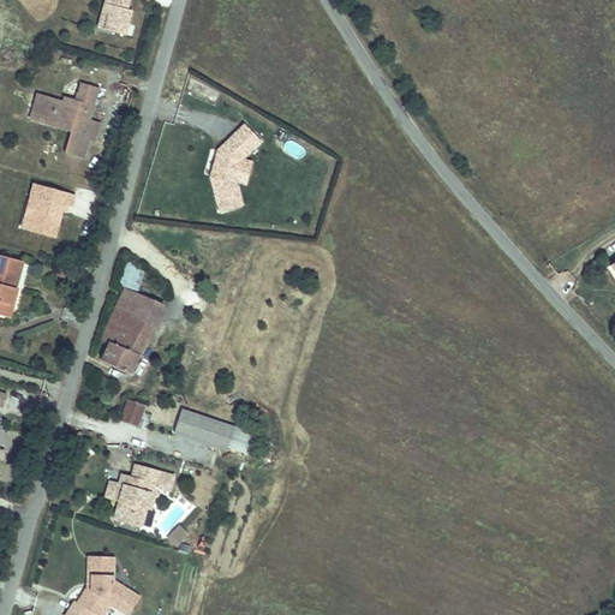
[(126,36),(132,13),(126,12),(124,6),(127,4),(125,0),(106,0),(99,29),(126,36)]
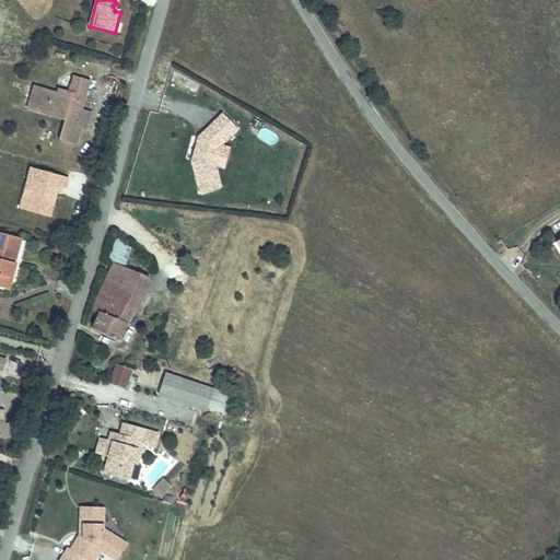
[(32,86),(26,102),(37,105),(35,112),(46,115),(48,108),(66,114),(57,141),(70,146),(76,129),(84,131),(89,118),(79,115),(90,80),(74,76),(67,96),(32,86)]
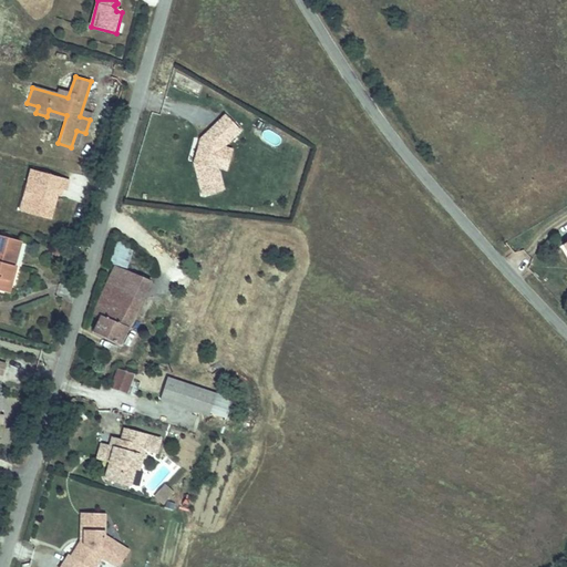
[(222,148),(223,146),(238,131),(224,115),(198,140),(197,146),(200,147),(197,157),(194,156),(192,163),(200,196),(220,191),(215,171),(216,167),(222,148)]
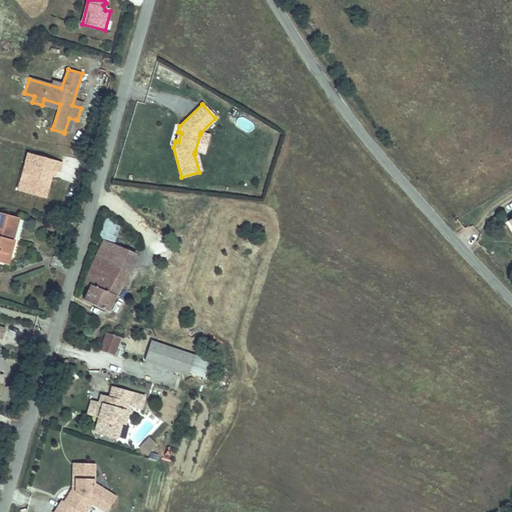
[(238,125),(251,132),(255,125),(242,118),(238,125)]
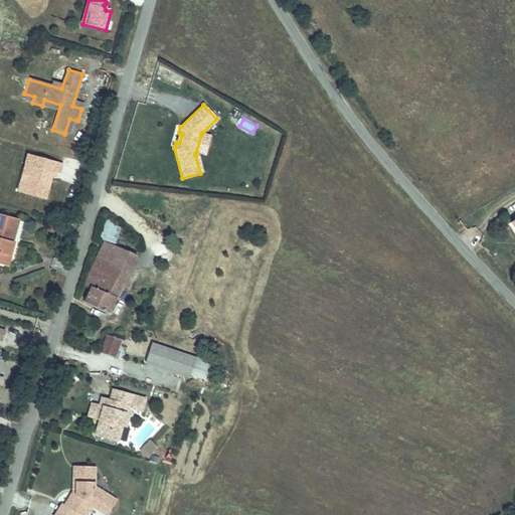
[(203,155),(208,137),(201,135),(196,152),(203,155)]
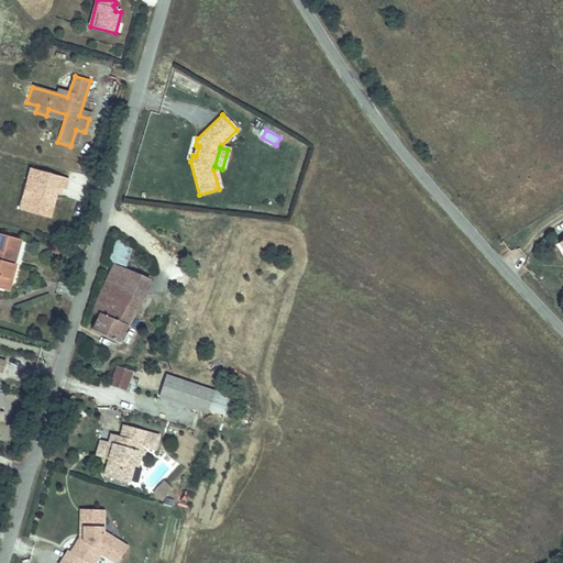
[(30,168),(19,209),(50,218),(58,189),(65,190),(68,179),(30,168)]
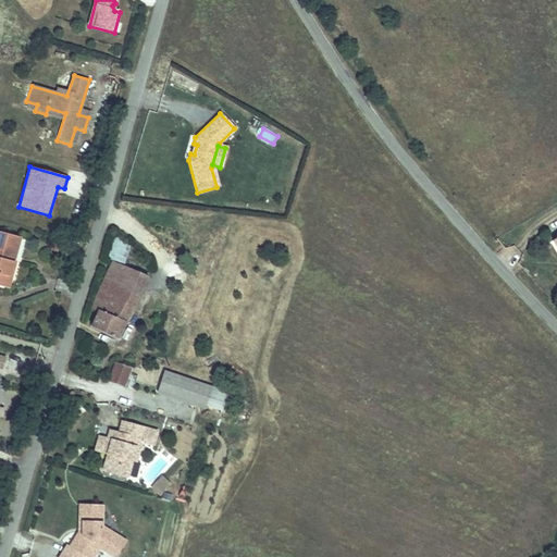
[(0,285),(9,287),(23,237),(0,230),(0,285)]
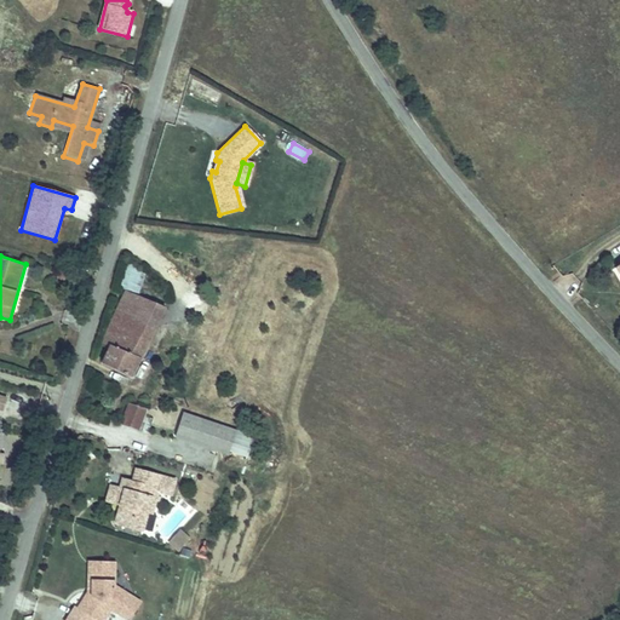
[(141,294),(147,270),(127,267),(121,290),(141,294)]
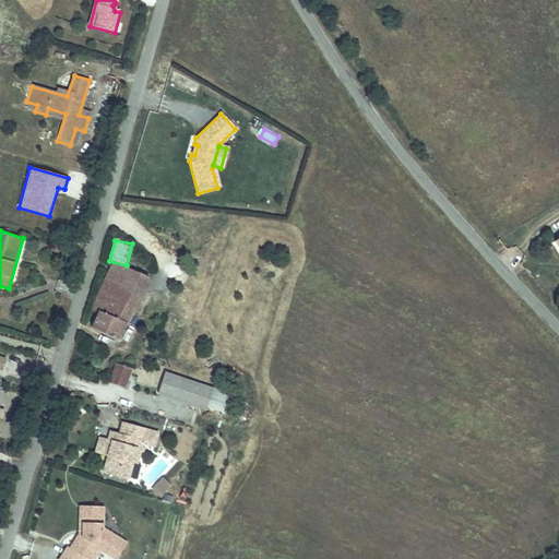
[(113,262),(104,282),(138,297),(143,286),(128,280),(132,271),(113,262)]
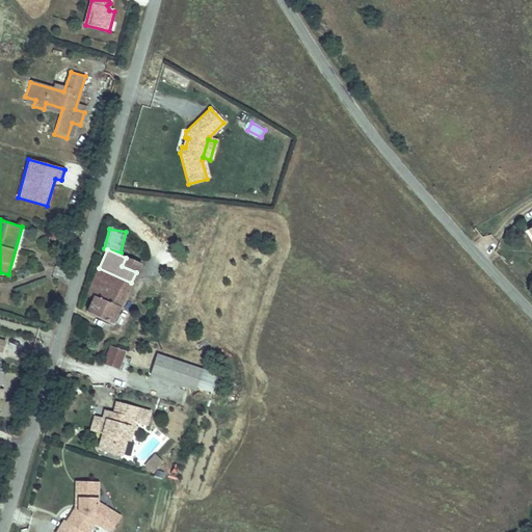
[(140,264),(126,258),(122,266),(136,272),(140,264)]
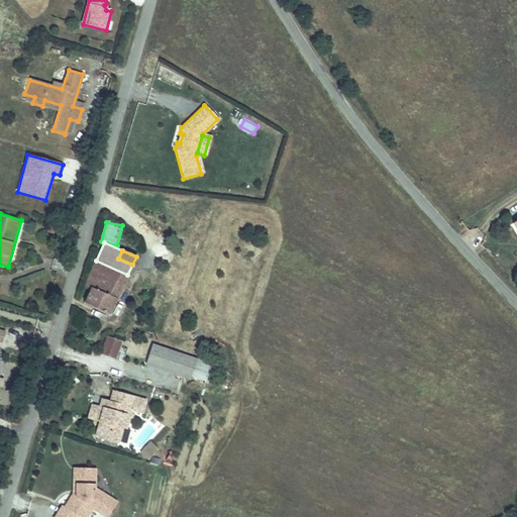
[(127,275),(96,261),(84,287),(91,291),(85,304),(108,316),(127,275)]
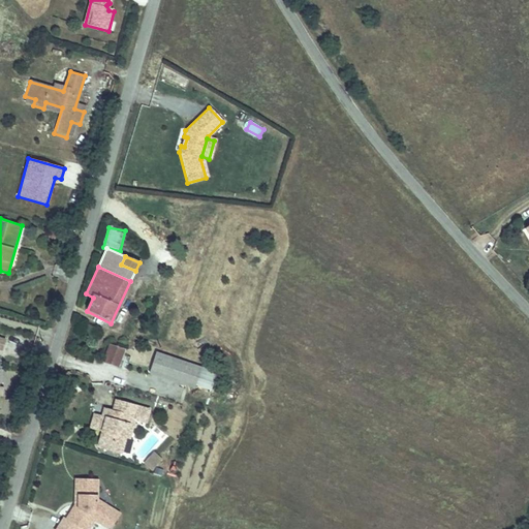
[(109,345),(102,362),(118,367),(124,350),(109,345)]
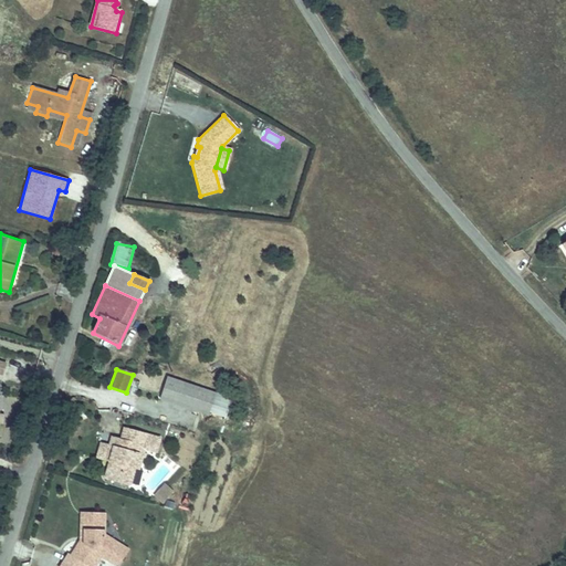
[(206,413),(212,391),(165,376),(158,398),(206,413)]
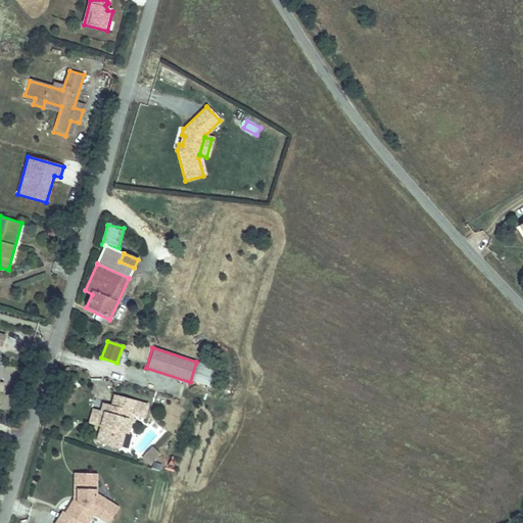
[(108,413),(103,426),(98,442),(120,448),(125,433),(129,434),(134,417),(145,420),(149,408),(117,396),(114,407),(112,414),(108,413)]
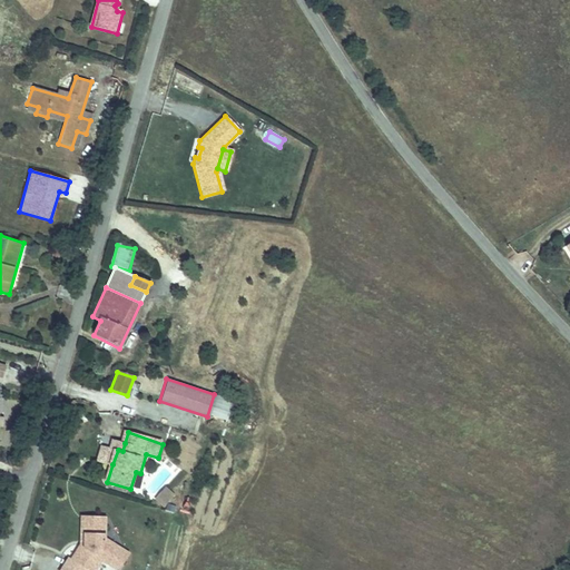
[(107,462),(112,464),(118,450),(123,451),(125,443),(114,440),(107,462)]
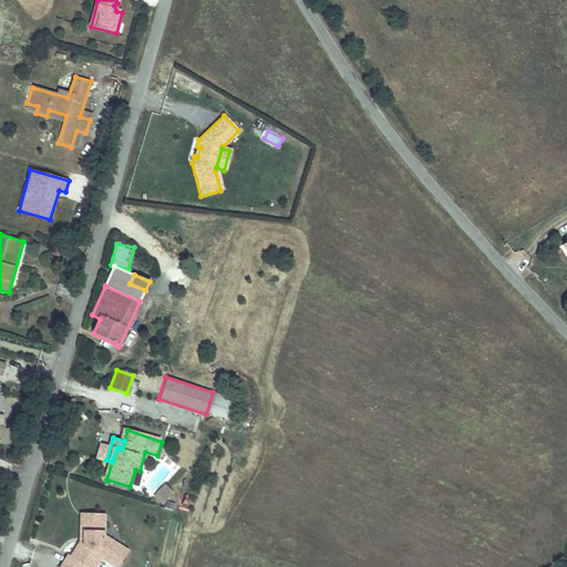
[(164,503),(173,493),(162,483),(153,494),(164,503)]
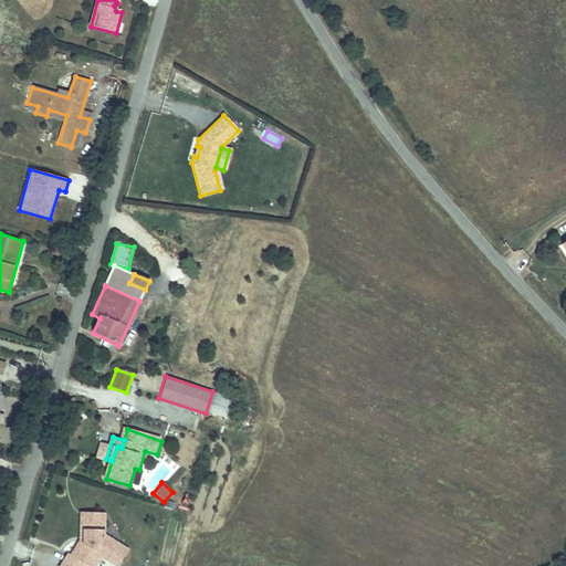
[(116,543),(101,533),(101,511),(87,510),(87,519),(79,519),(77,526),(82,526),(81,537),(79,541),(76,540),(67,553),(65,551),(55,565),(79,565),(82,563),(79,561),(87,547),(98,554),(106,558),(116,543)]
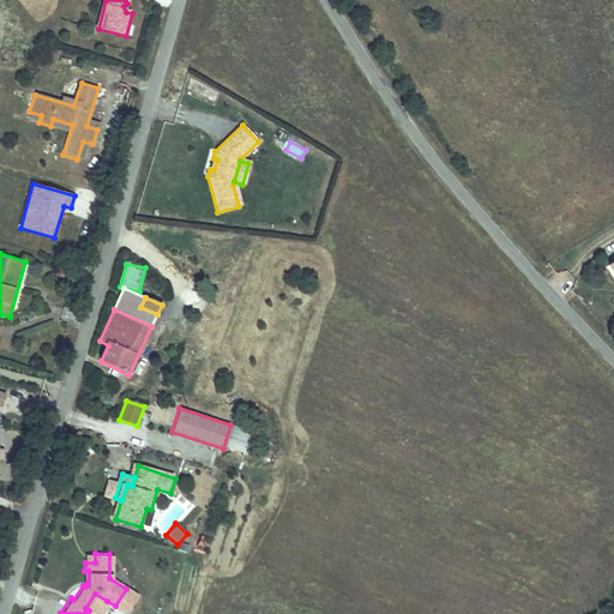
[(95,563),(95,553),(85,553),(85,563),(95,563)]
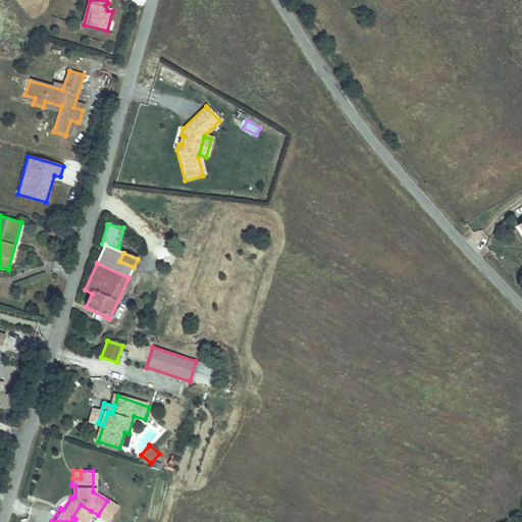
[(80,521),(83,521),(91,511),(81,505),(72,517),(75,519),(80,521)]
